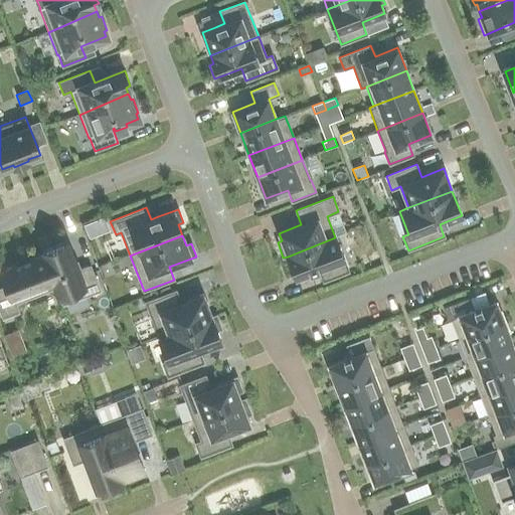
[(348,272),(335,237),(288,256),(296,278),(309,273),(310,273),(318,270),(323,282),(348,272)]
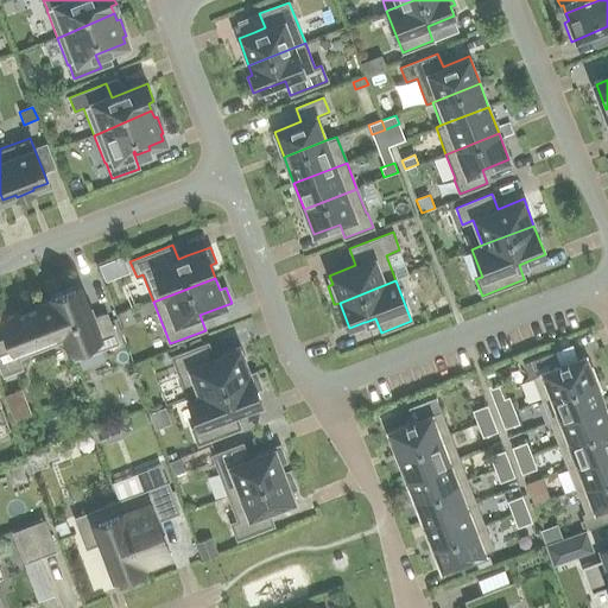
[(50,297),(51,302),(67,340),(74,360),(118,343),(106,314),(92,320),(78,286),(50,297)]
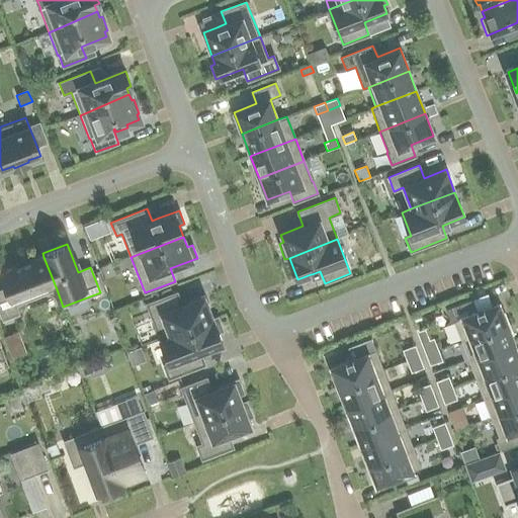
[(0,290),(0,313),(3,320),(19,314),(15,305),(57,289),(44,257),(1,273),(7,287),(0,290)]
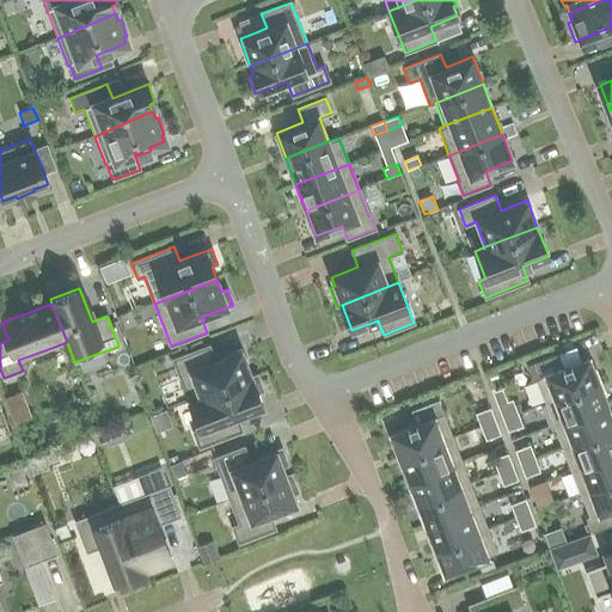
[(189,401),(251,377),(242,350),(215,360),(209,346),(173,359),(189,401)]
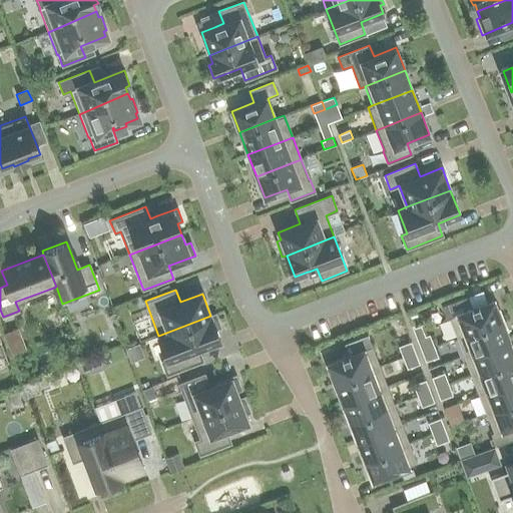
[(468,296),(442,306),(447,320),(449,319),(457,338),(501,321),(493,301),(472,309),(468,296)]
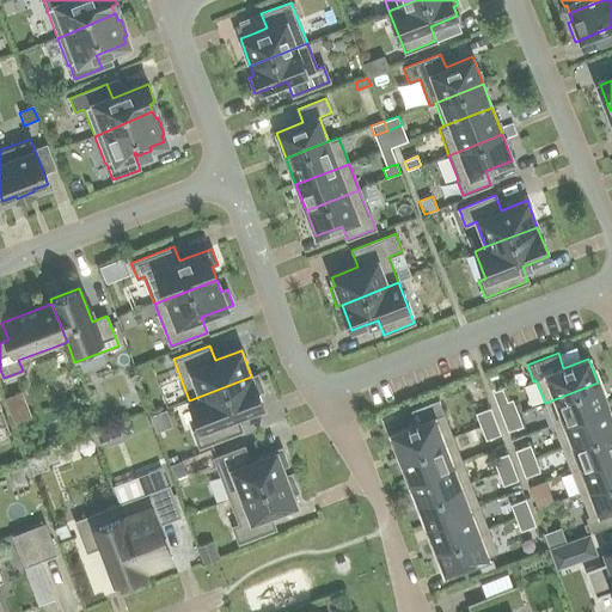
[(237,416),(263,407),(258,393),(263,391),(257,375),(251,377),(189,401),(200,429),(193,432),(199,447),(242,432),(237,416)]
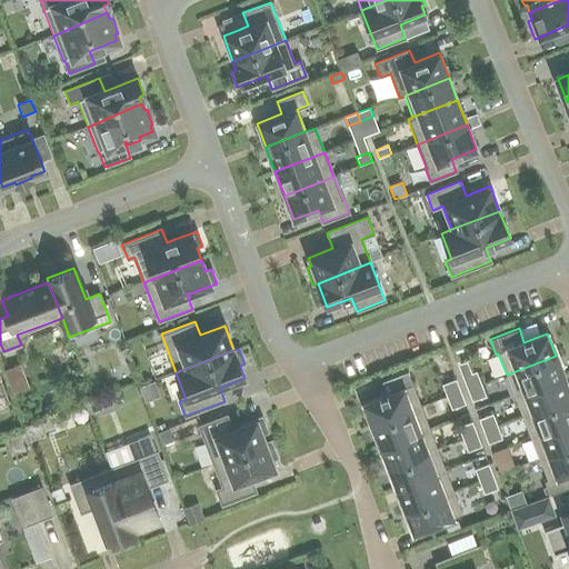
[(515,396),(563,377),(556,356),(507,375),(515,396)]
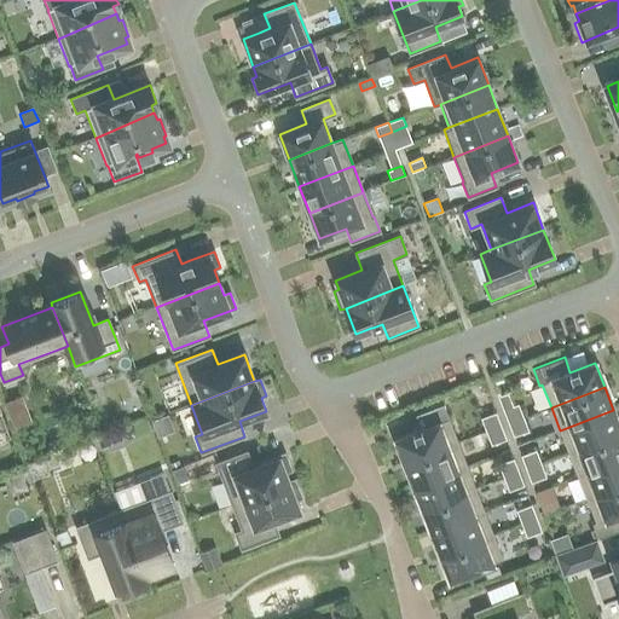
[(499,394),(497,395),(503,410),(508,424),(524,418),(518,405),(513,406),(508,394),(501,397),(499,394)]
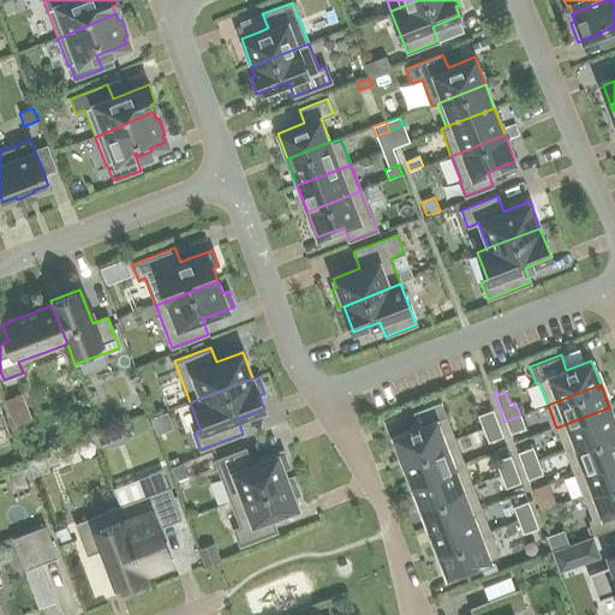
[(33,417),(23,393),(6,400),(16,424),(33,417)]
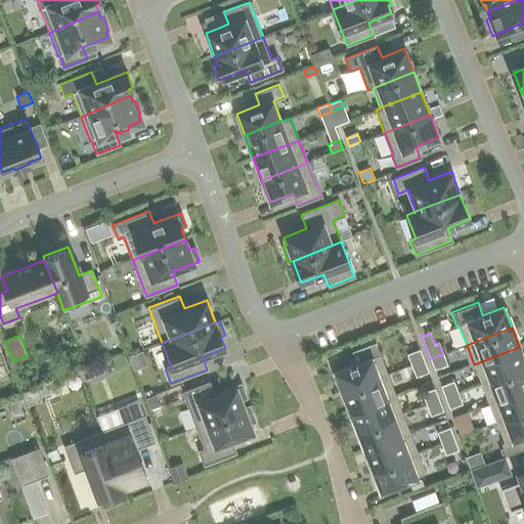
[(380,354),(376,342),(351,351),(356,363),(380,354)]
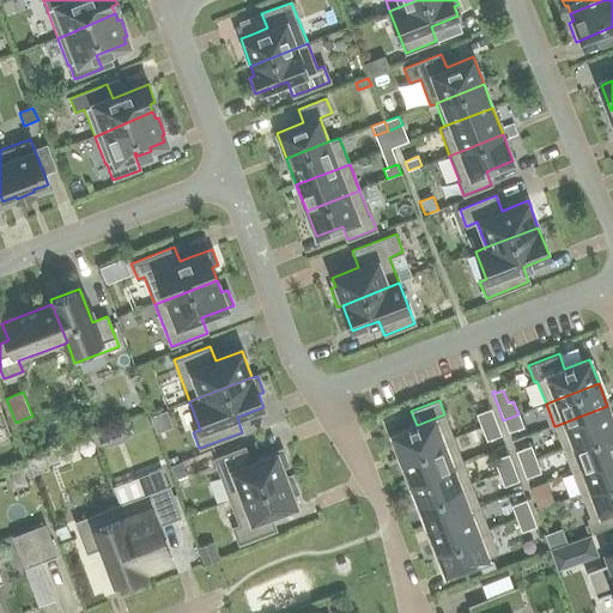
[(612,422),(607,406),(554,426),(563,449),(612,430),(612,422)]
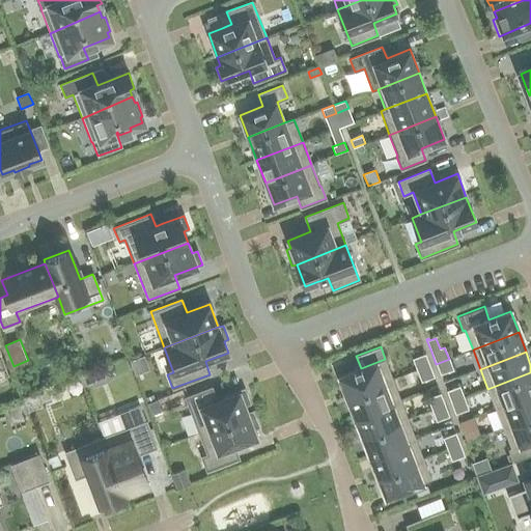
[(417,371),(429,366),(425,355),(413,359),(417,371)]
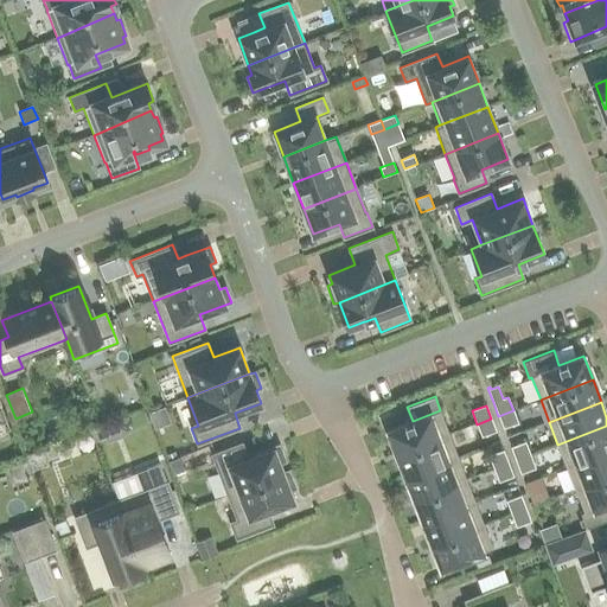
[(388,430),(397,454),(449,434),(440,410),(413,421),(388,430)]
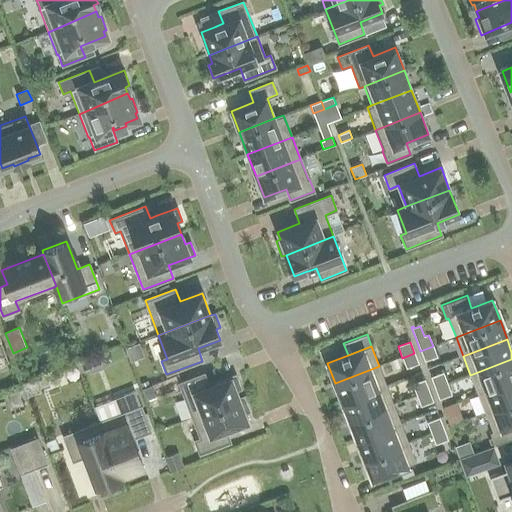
[(433,346),(420,351),(424,362),(437,357),(433,346)]
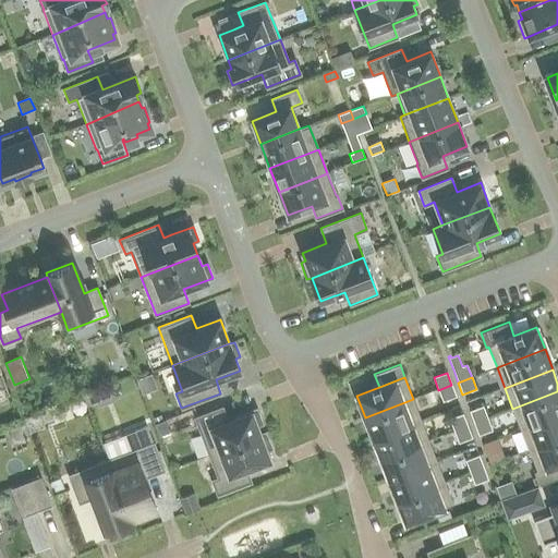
[(451,385),(438,390),(443,402),(457,397),(451,385)]
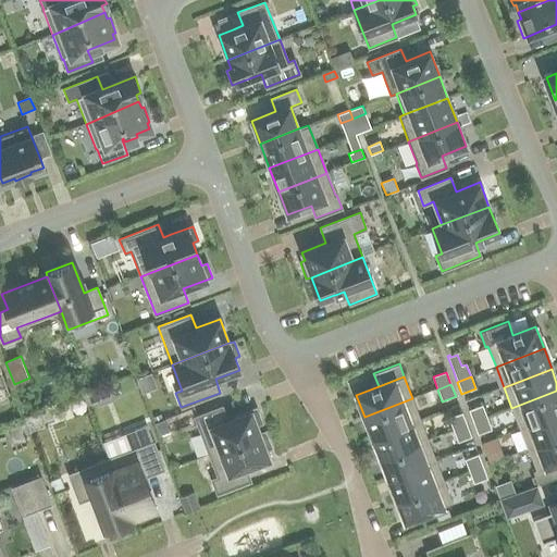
[(556,391),(511,408),(520,429),(556,413),(556,391)]
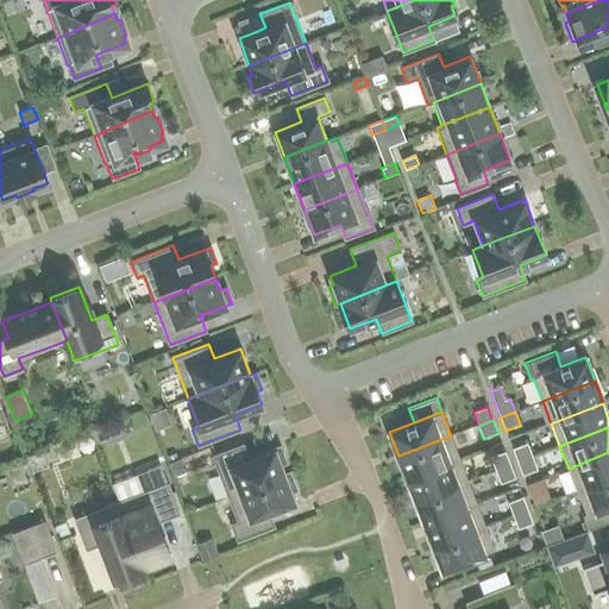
[(102,429),(92,433),(95,443),(106,439),(102,429)]
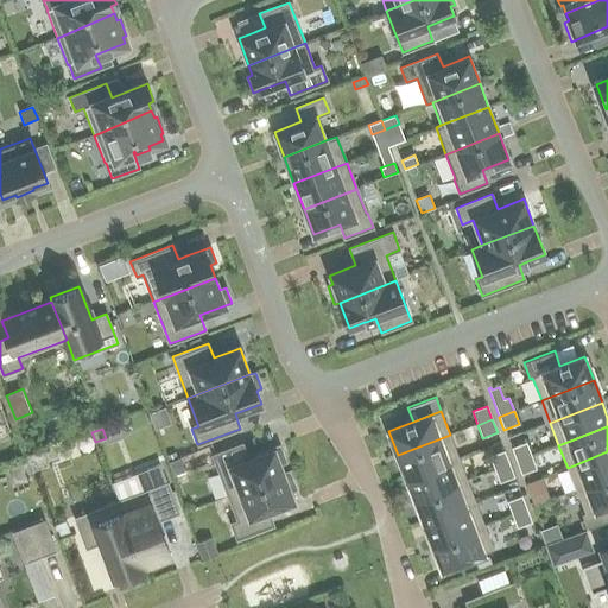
[(458,457),(450,435),(398,455),(406,477),(458,457)]
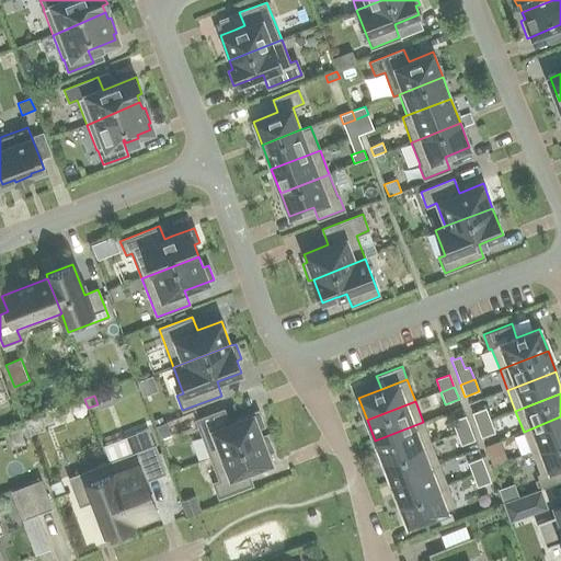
[(196,420),(209,457),(262,437),(259,428),(263,426),(258,412),(229,423),(224,409),(196,420)]
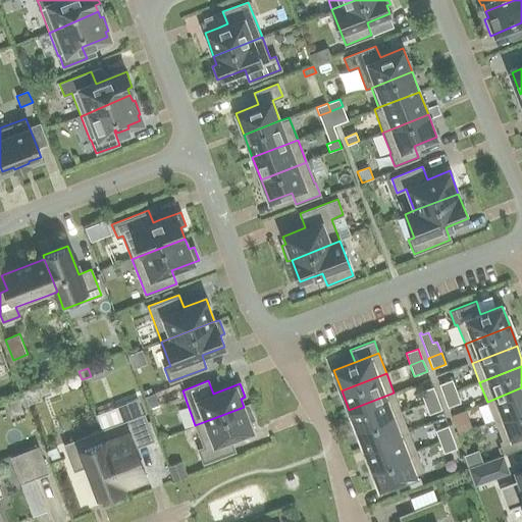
[(438,384),(444,397),(456,392),(452,380),(438,384)]
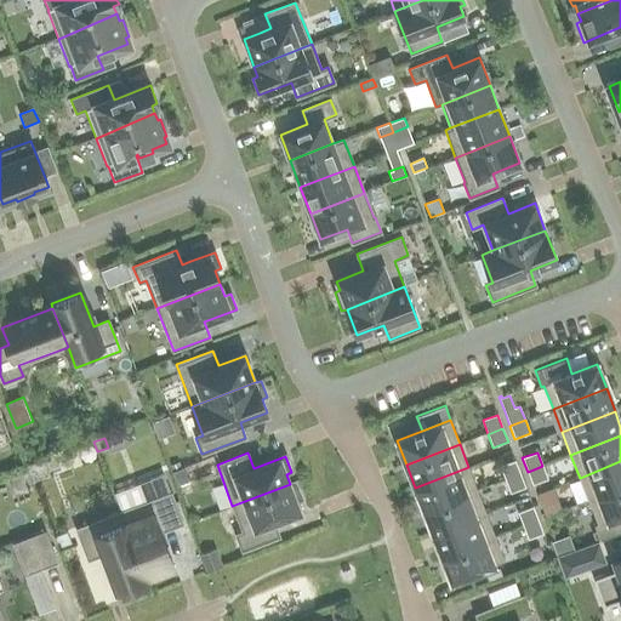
[(500,466),(506,480),(520,474),(516,461),(500,466)]
